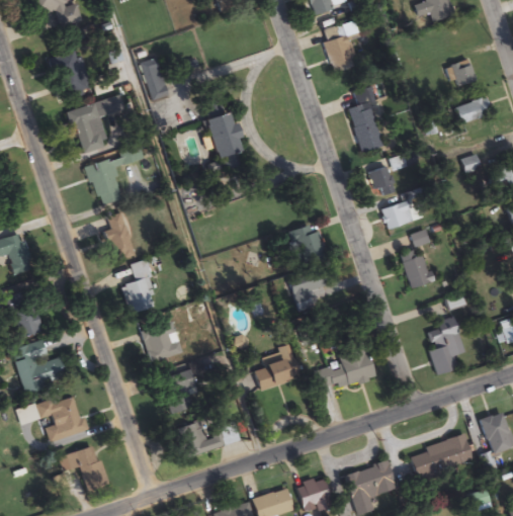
[(29,0),(35,18),(56,11),(62,27),(83,21),(77,3),(71,5),(69,0),(29,0)]
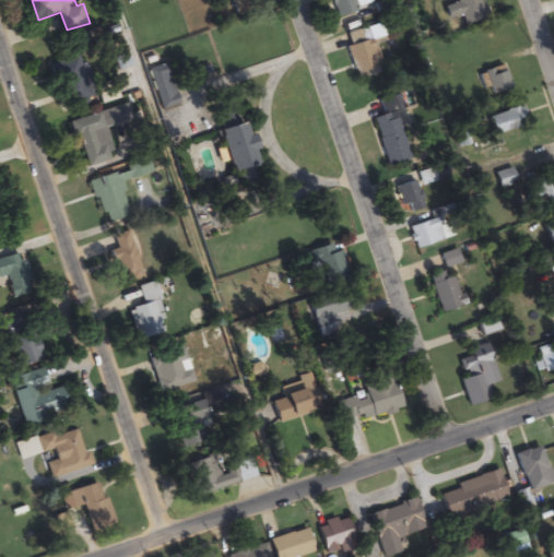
[(334,0),(340,15),(378,2),(377,0),(334,0)]
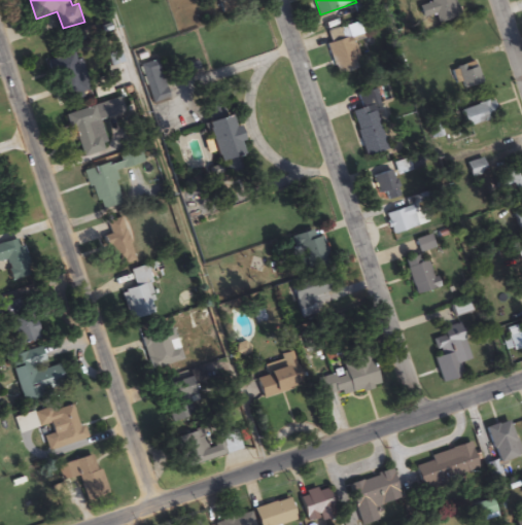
[(422,5),(425,16),(438,12),(441,22),(461,15),(457,0),(436,0),(436,1),(422,5)]
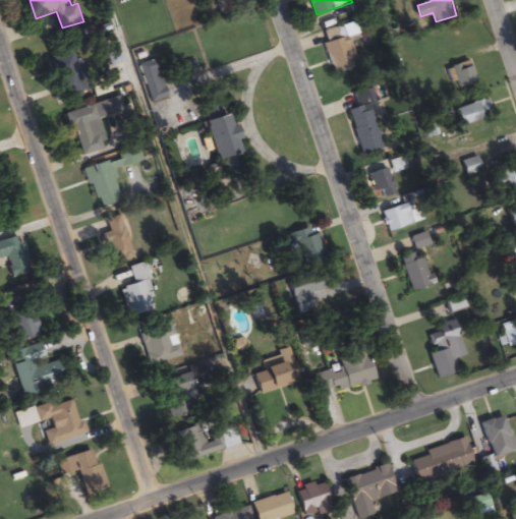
[(355,40),(363,38),(358,20),(324,30),(336,72),(362,65),(355,40)]
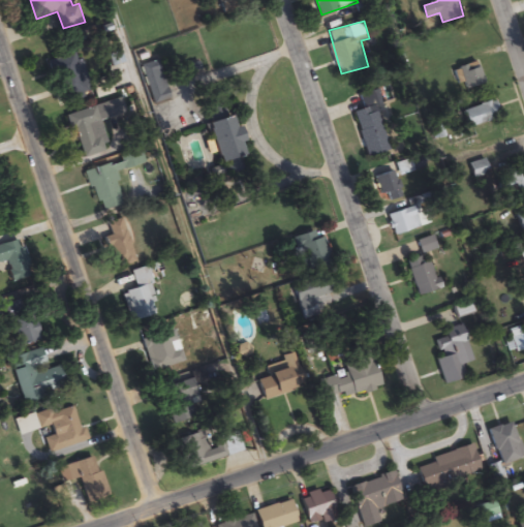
[(97,96),(82,49),(50,59),(66,106),(97,96)]
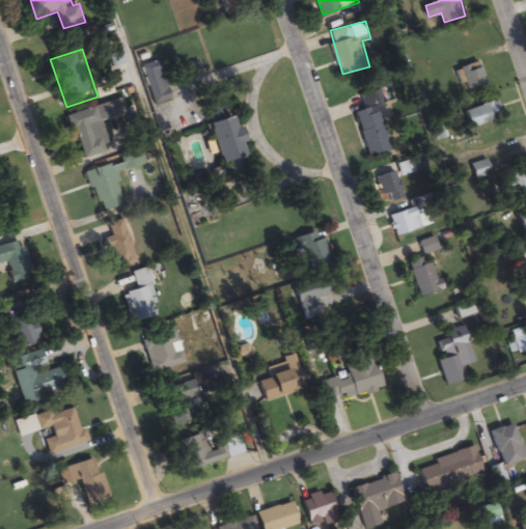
[(173,99),(162,59),(145,63),(156,103),(173,99)]
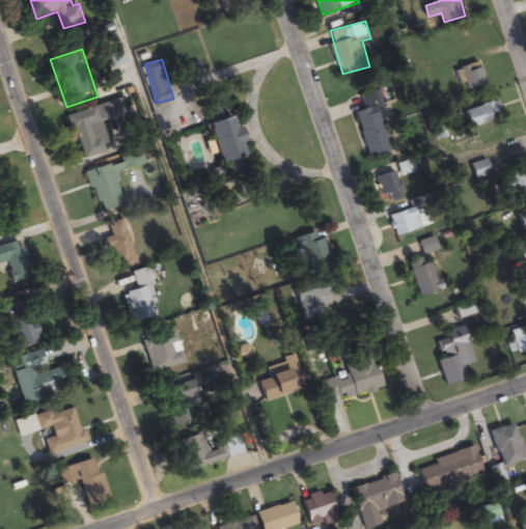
[(468,88),(490,81),(482,61),(461,70),(468,88)]
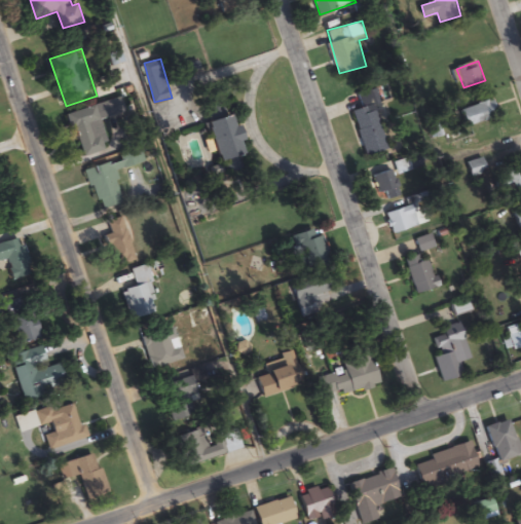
[(355,109),(368,154),(392,148),(374,88),(360,92),(364,107),(355,109)]
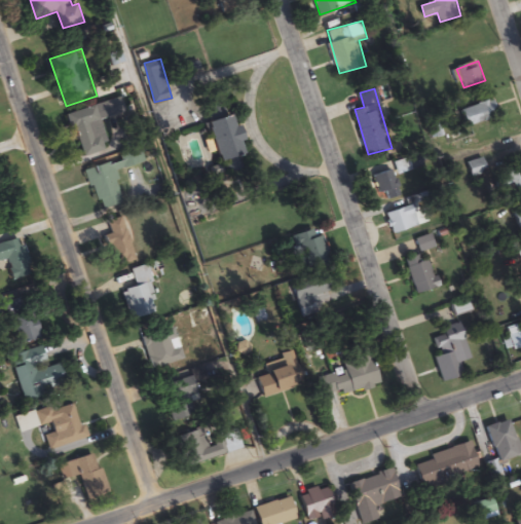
[(71,111),(83,155),(110,148),(103,120),(126,114),(122,98),(71,111)]
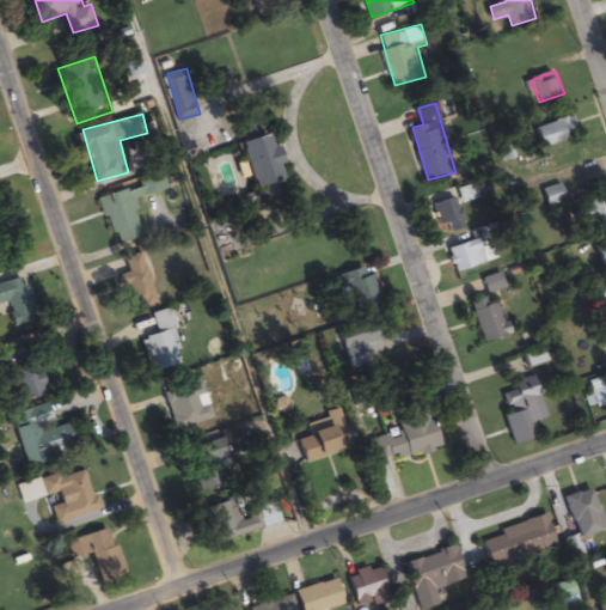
[(574,115),(538,126),(545,146),(580,134),(574,115)]
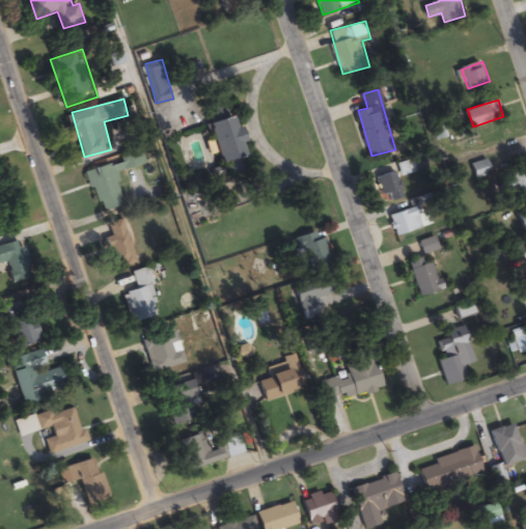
[(221,161),(247,154),(236,114),(210,121),(221,161)]
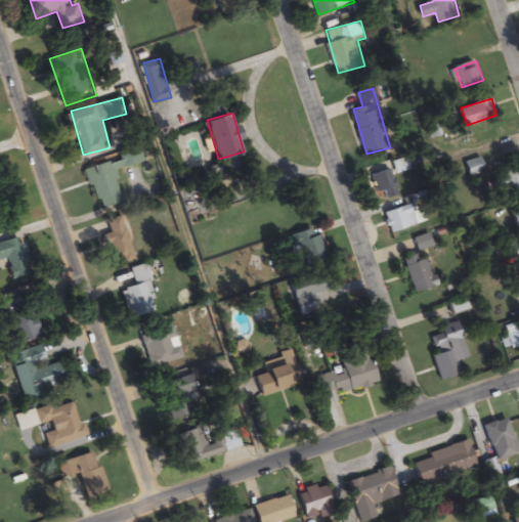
[(145,161),(141,146),(120,153),(122,159),(88,168),(99,208),(125,202),(116,169),(145,161)]
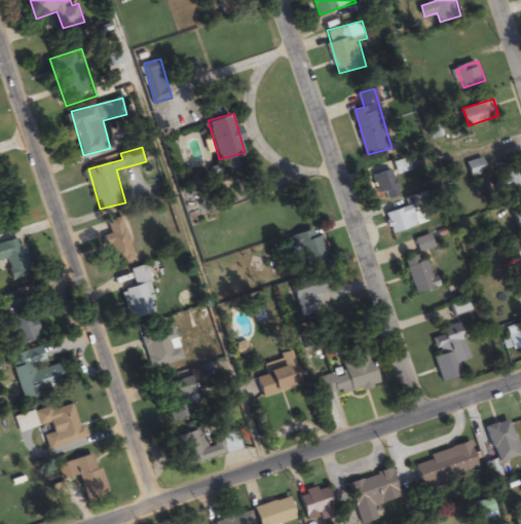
[(385,200),(403,195),(395,169),(378,174),(385,200)]
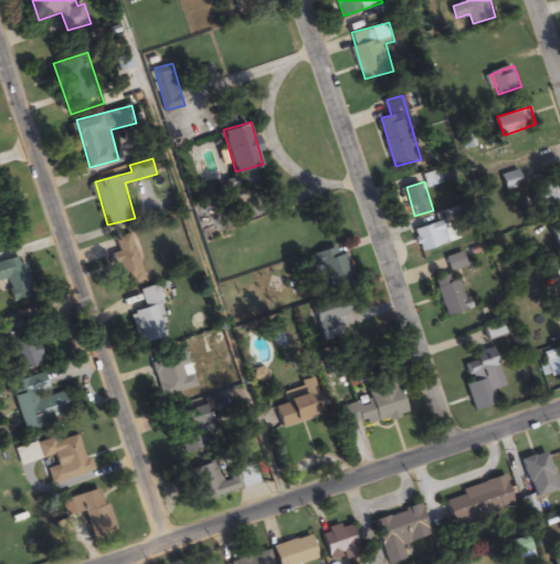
[(559,181),(535,194),(542,211),(559,202),(559,181)]
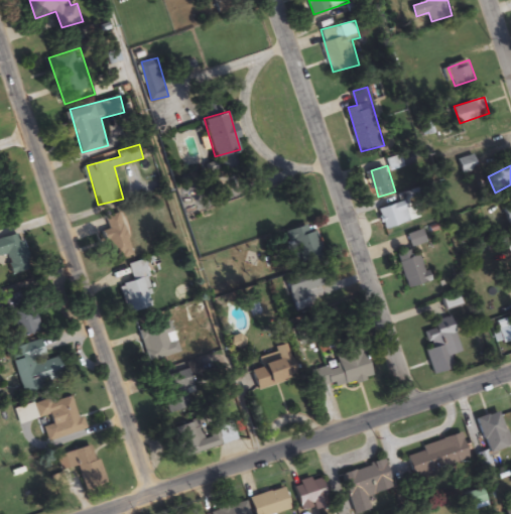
[(380,208),(386,228),(422,218),(416,198),(380,208)]
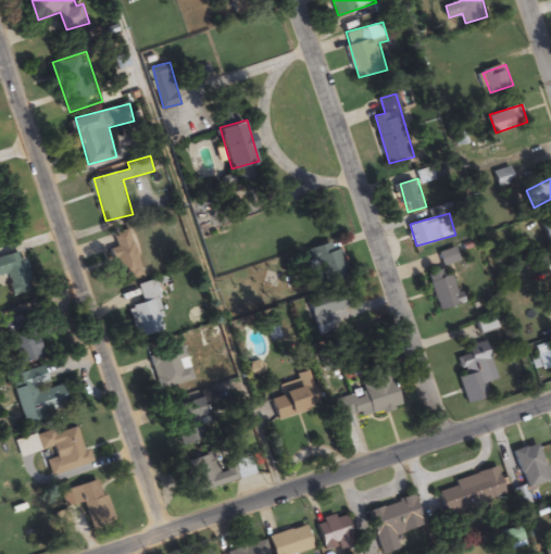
[(114,248),(124,279),(146,273),(132,228),(116,234),(120,247),(114,248)]
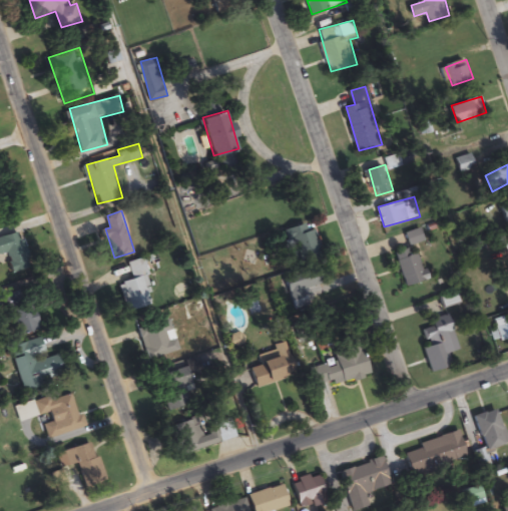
[(315,228),(311,230),(307,221),(285,230),(297,261),(323,250),(315,228)]
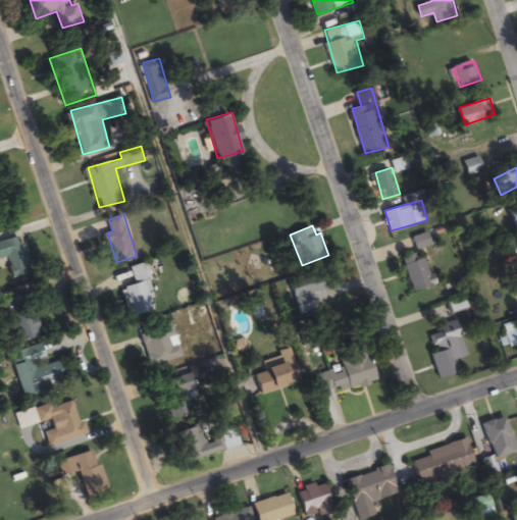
[(414,237),(418,249),(433,244),(429,231),(414,237)]
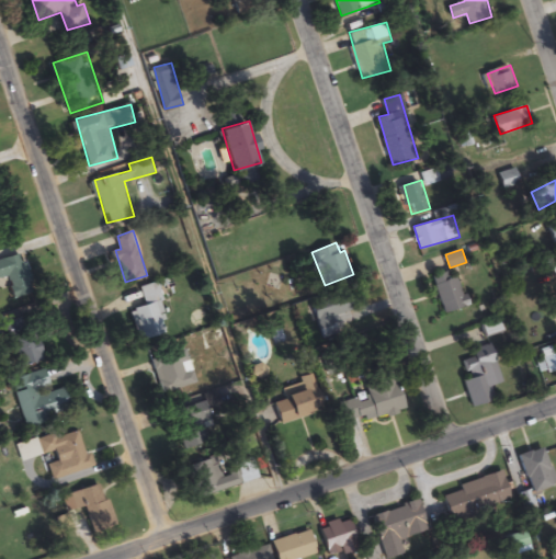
[(35,292),(24,252),(0,259),(0,277),(10,275),(15,297),(35,292)]
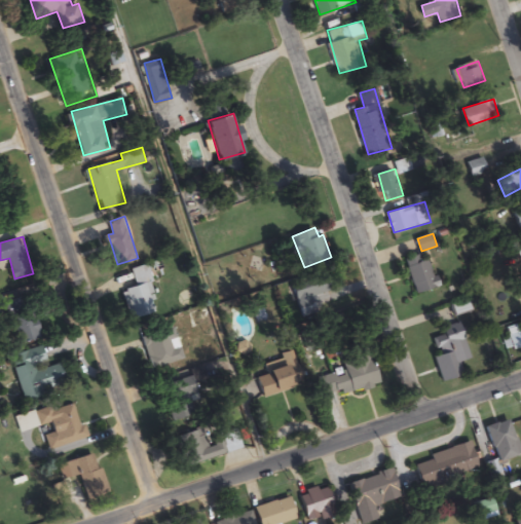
[(407,258),(418,293),(441,286),(431,257),(423,260),(421,253),(407,258)]
